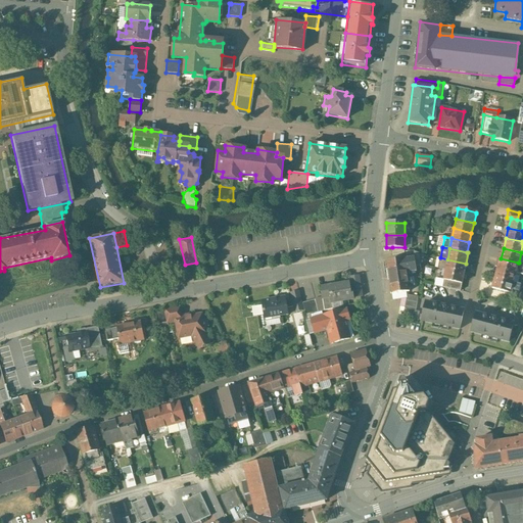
[(414,257),(416,266),(420,265),(419,252),(414,251),(407,252),(407,257),(414,257)]
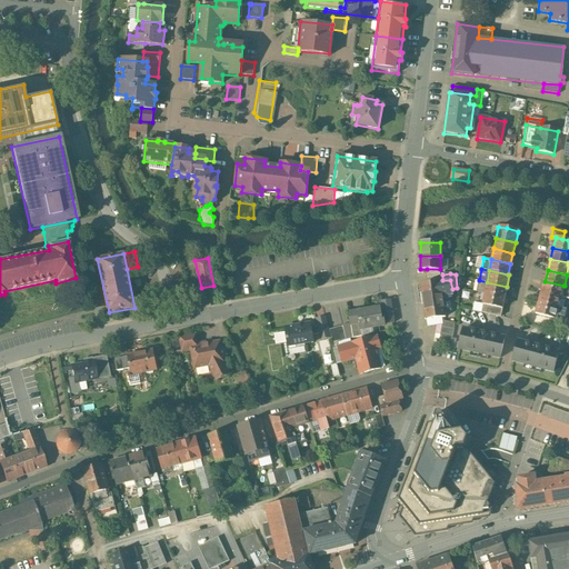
[(442,280),(420,283),(426,319),(445,317),(443,309),(442,302),(448,301),(447,296),(452,295),(452,289),(450,280),(442,280)]
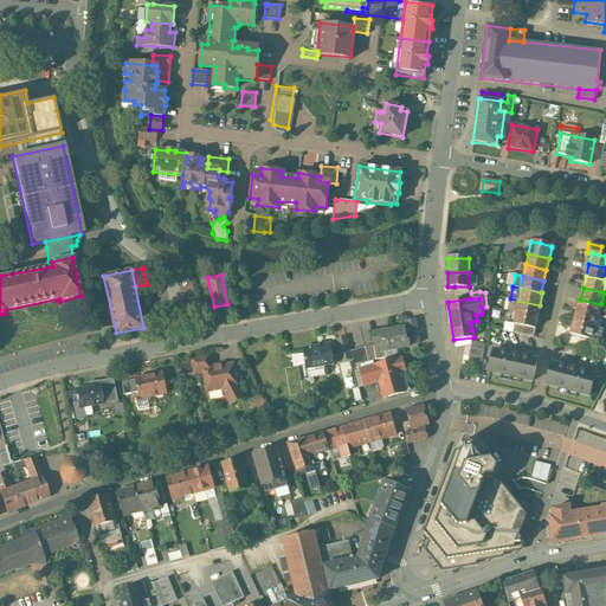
[(507,310),(516,313),(519,301),(510,298),(509,298),(507,310)]
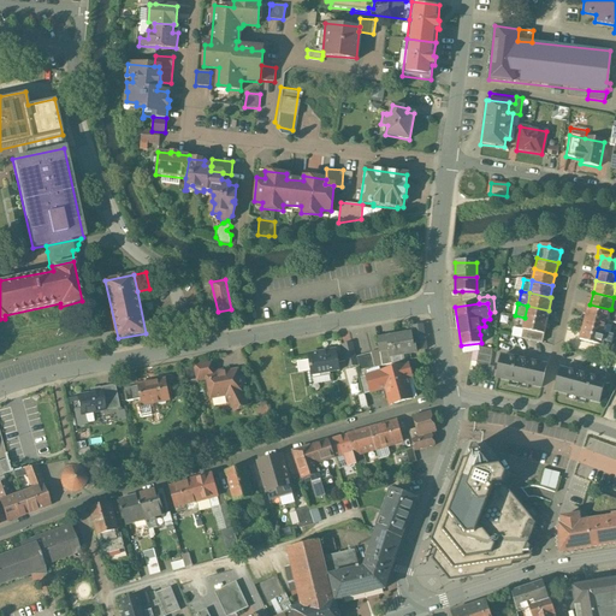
[(588,303),(586,315),(606,321),(609,309),(590,304),(588,303)]
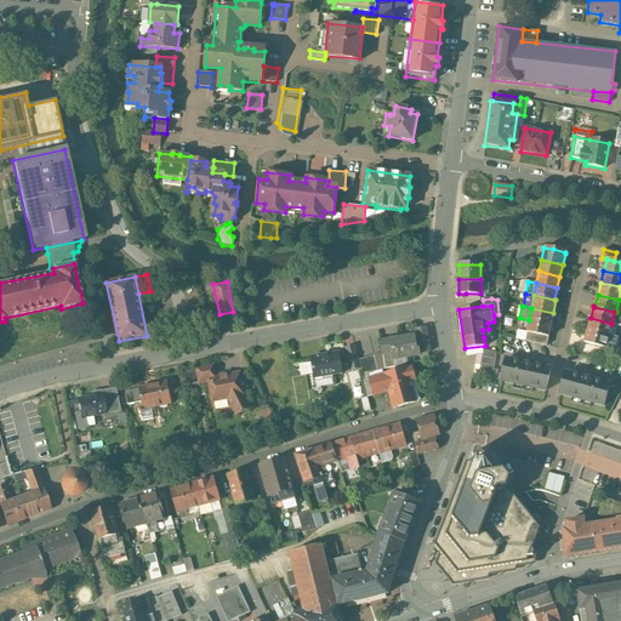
[(553,313),(531,308),(529,320),(551,324),(553,313)]
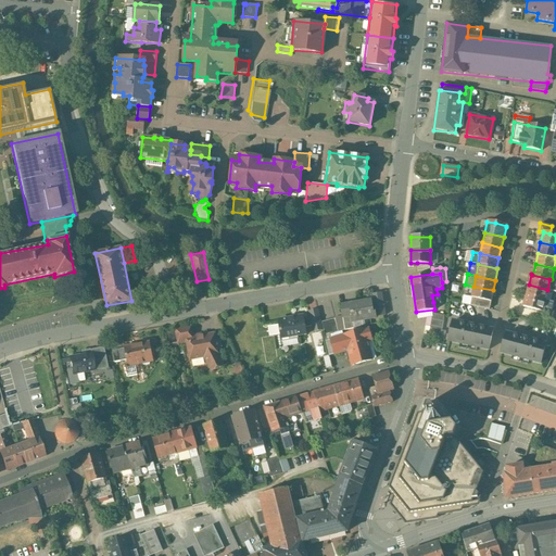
[(529,285),(526,295),(545,301),(547,290),(529,285)]
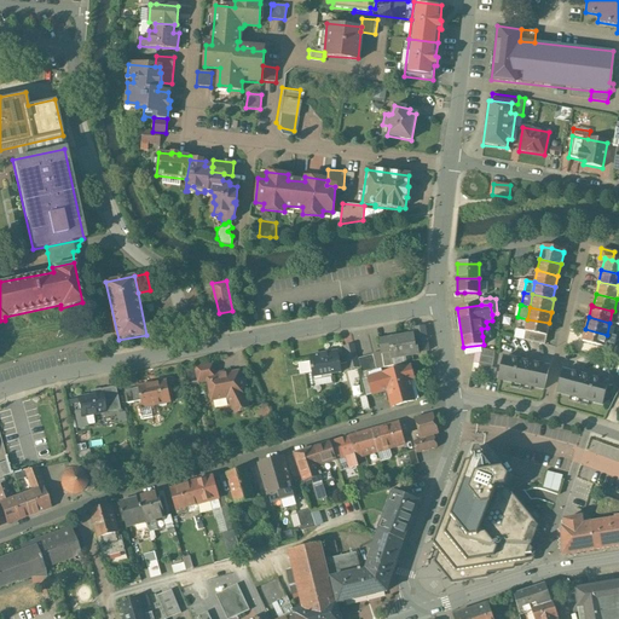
[(549,323),(527,319),(525,331),(543,335),(547,335),(549,323)]
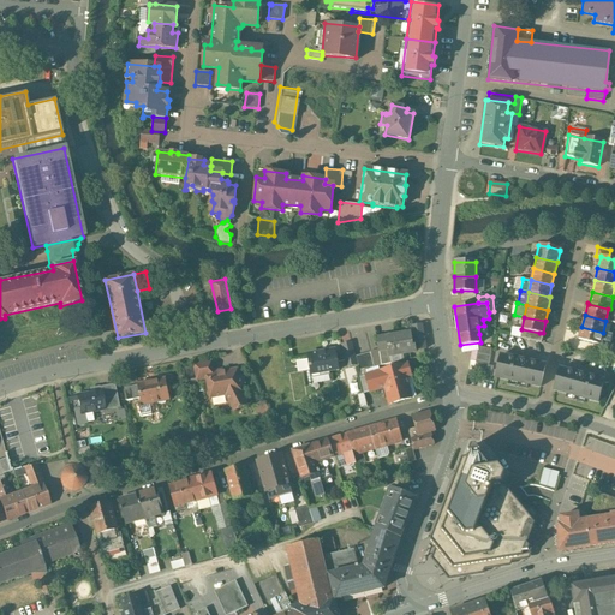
[(412,333),(411,333),(412,340),(413,340),(415,350),(427,348),(422,323),(411,326),(412,333)]
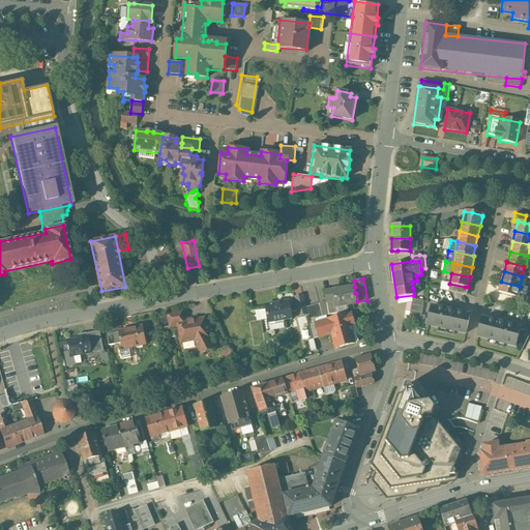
[(520,287),(501,282),(499,292),(517,296),(520,287)]
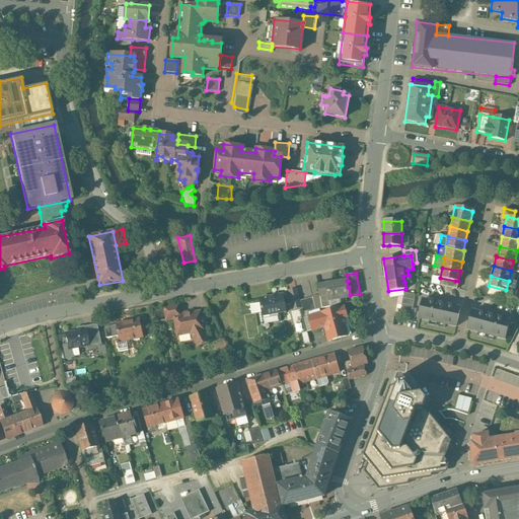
[(455,281),(440,278),(439,285),(456,289),(456,288),(454,287),(455,281)]
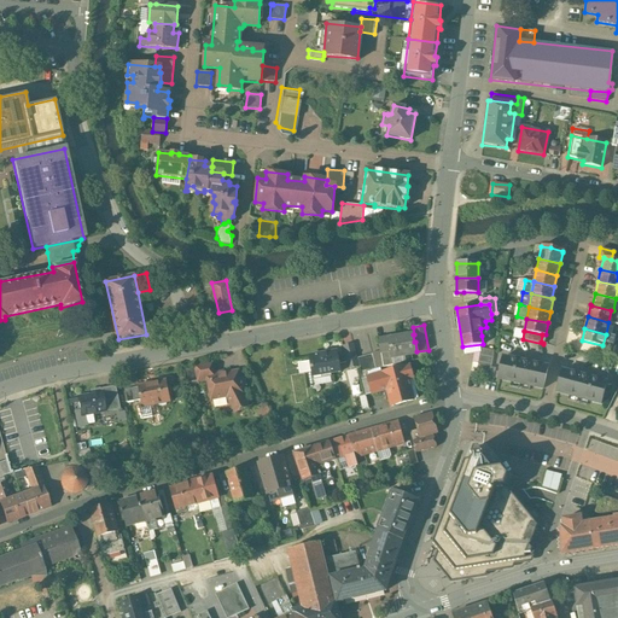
[(380,351),(384,367),(392,365),(391,357),(418,354),(417,351),(415,342),(414,342),(413,334),(397,337),(396,336),(378,339),(380,351)]
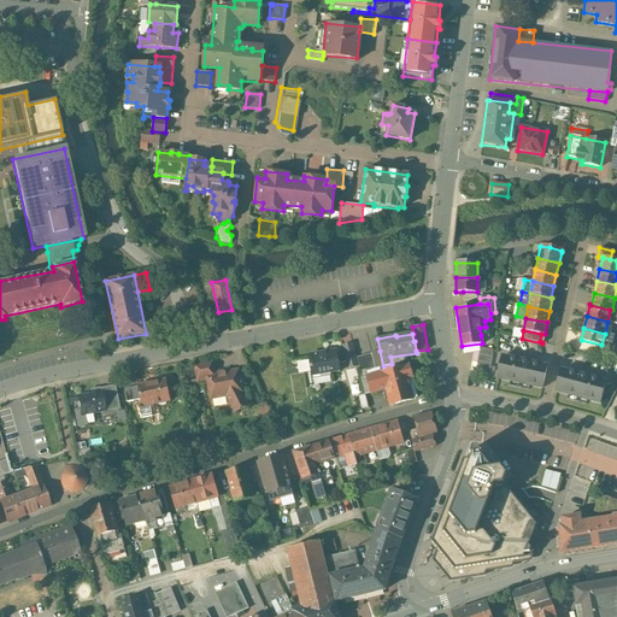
[(612,336),(605,334),(601,345),(610,348),(612,336)]
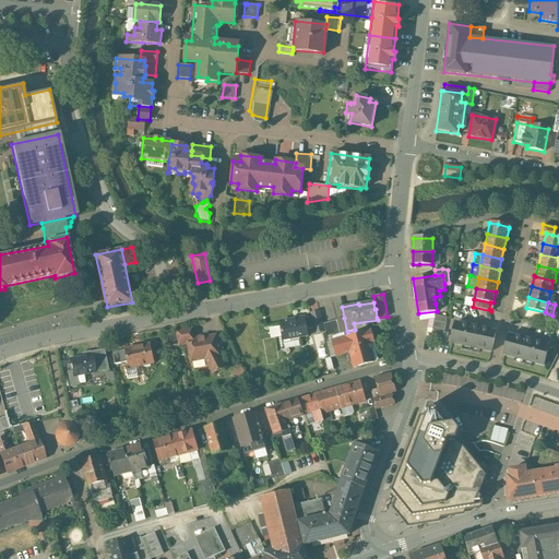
[(310,313),(317,334),(326,331),(320,310),(310,313)]
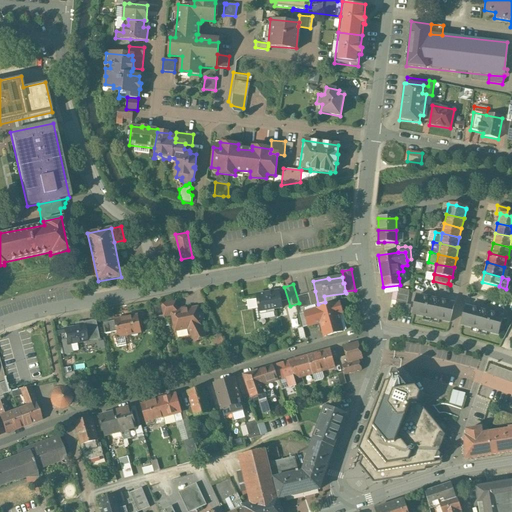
[(408,290),(398,288),(394,311),(405,312),(408,290)]
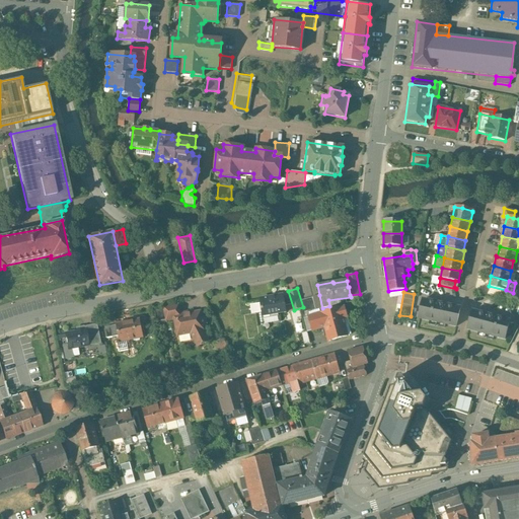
[(262,302),(260,303),(262,316),(270,315),(270,317),(278,316),(278,314),(285,312),(283,295),(261,298),(262,302)]
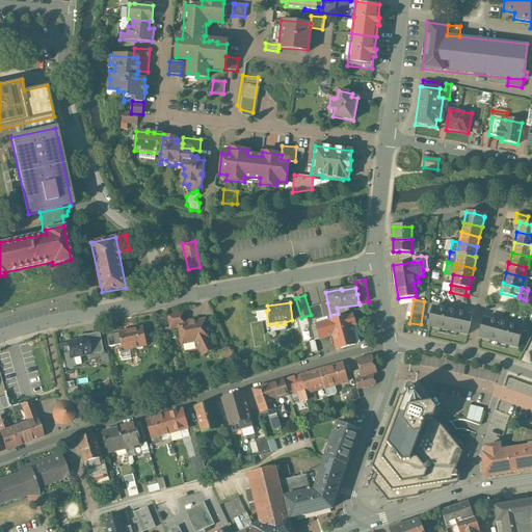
[(320,303),(323,317),(327,316),(330,316),(327,302),(320,303)]
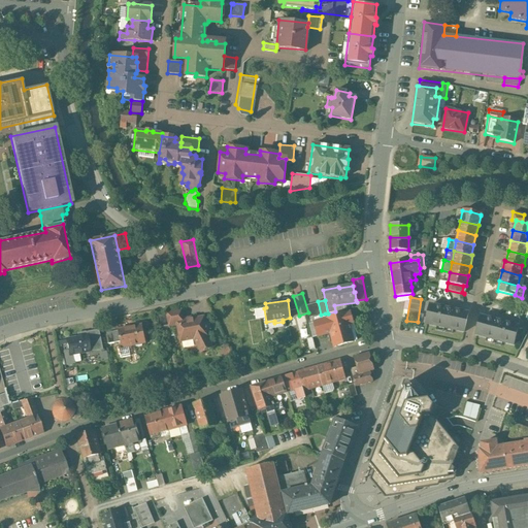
[(466,312),(429,304),(426,323),(463,331),(466,312)]
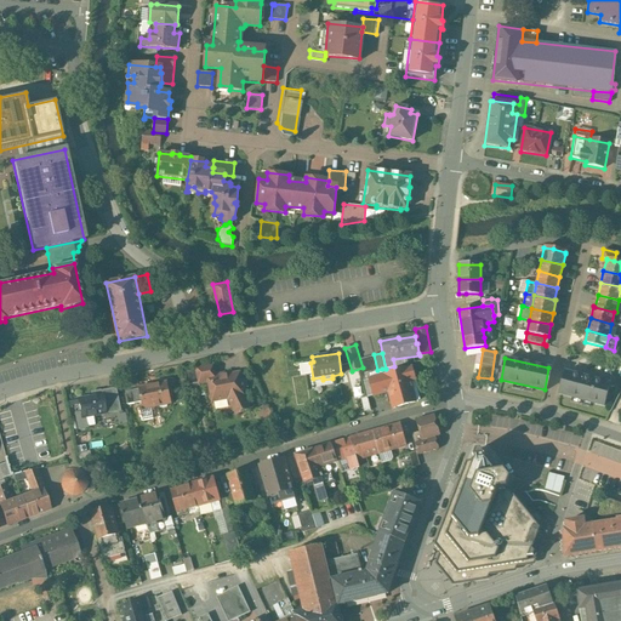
[(286,362),(263,365),(267,386),(289,382),(286,362)]
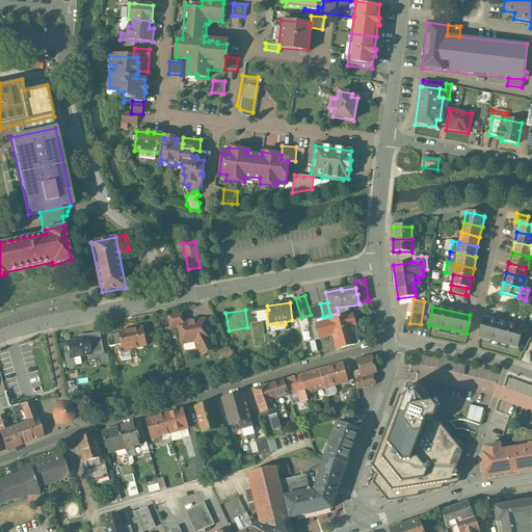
[(185,322),(185,320),(183,312),(167,314),(167,317),(169,325),(185,322)]
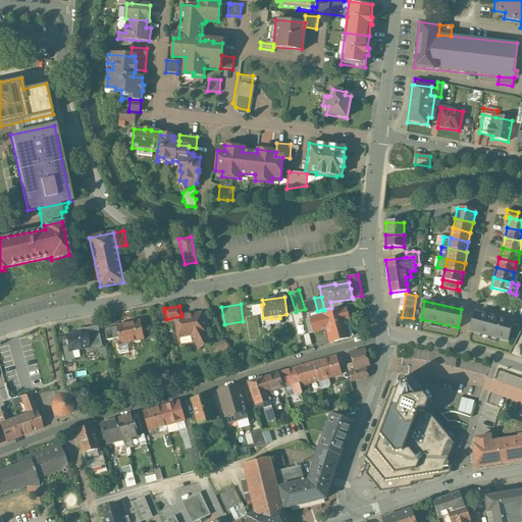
[(322,315),(310,318),(314,332),(326,328),(330,344),(349,337),(344,321),(349,320),(346,309),(322,315)]
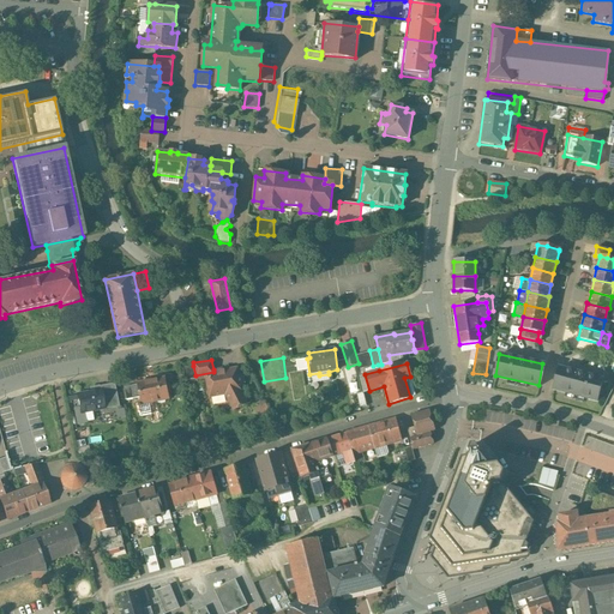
[(363,392),(369,391),(365,374),(379,371),(378,365),(373,366),(357,369),(363,392)]
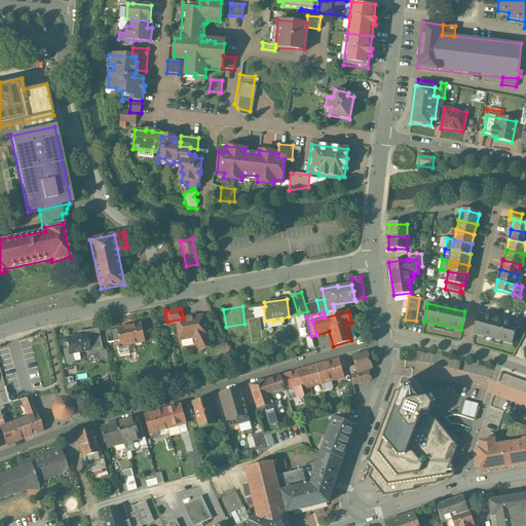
[(167,322),(165,313),(156,315),(158,326),(167,324),(167,322)]
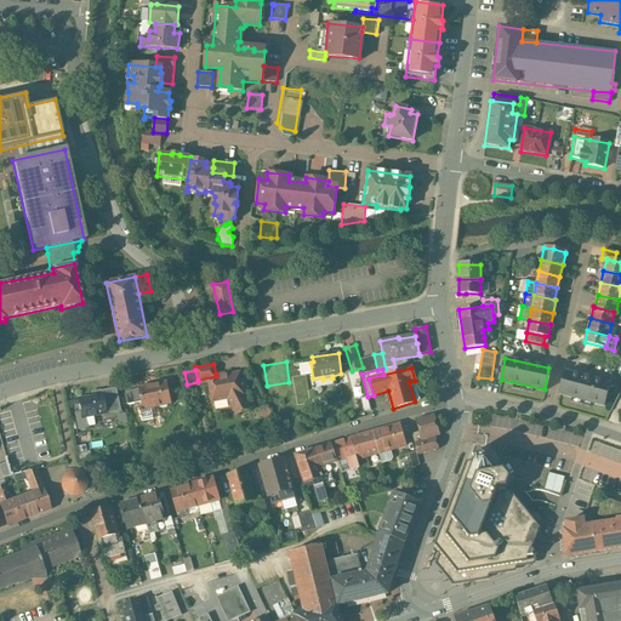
[(216,376),(198,380),(198,382),(199,383),(208,382),(211,402),(228,399),(235,415),(250,408),(244,396),(243,388),(248,388),(246,379),(241,380),(240,372),(231,374),(231,371),(216,374),(216,376)]
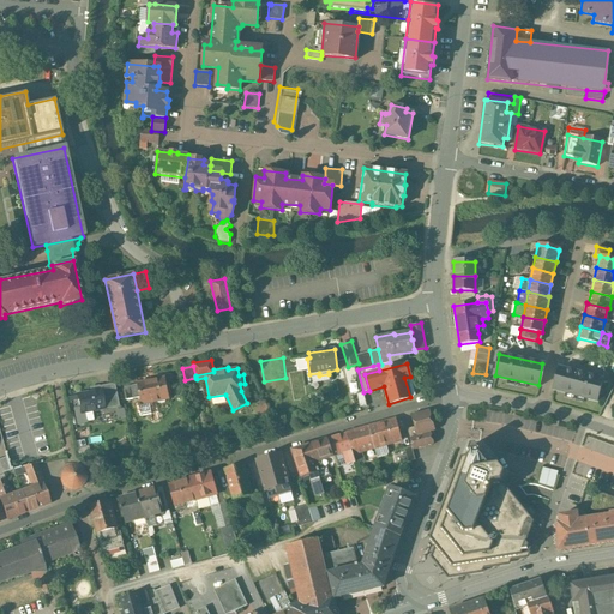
[(601,379),(558,368),(552,389),(596,399),(601,379)]
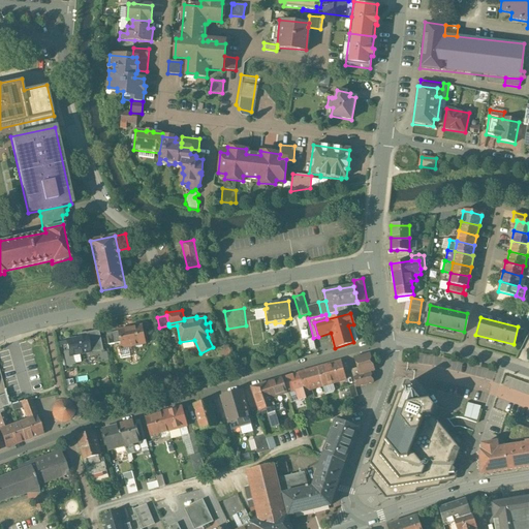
[(143,325),(118,330),(118,331),(120,342),(121,348),(135,346),(136,347),(142,346),(143,344),(146,344),(143,325)]
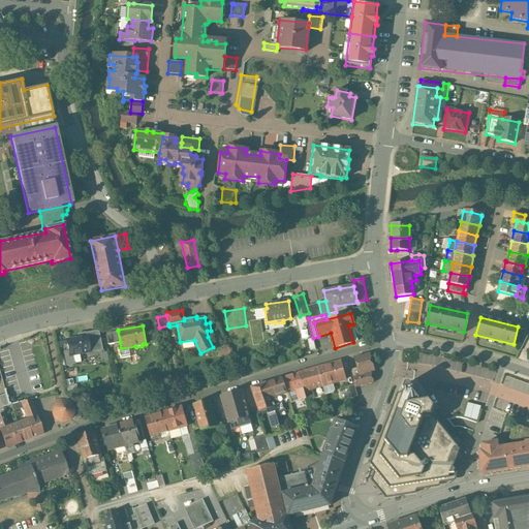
[(120,342),(118,331),(107,333),(110,344),(120,342)]
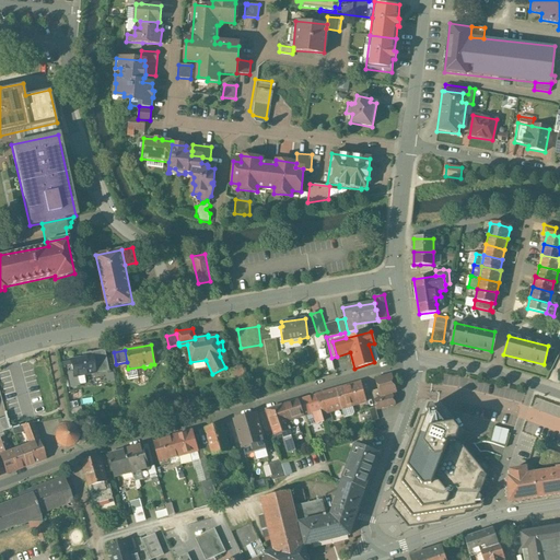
[(81,358),(70,360),(73,376),(77,376),(94,373),(91,358),(90,353),(81,356),(81,358)]
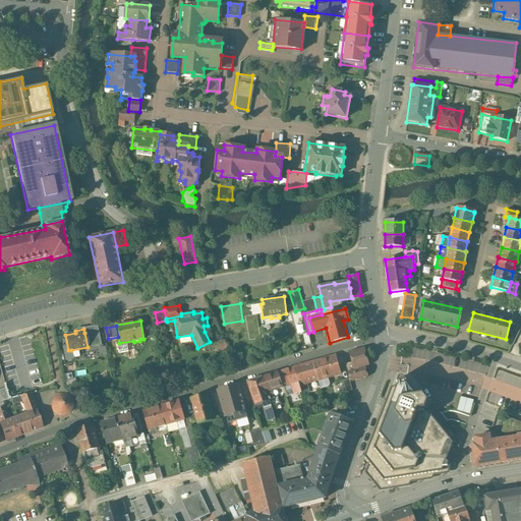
[(97,331),(84,333),(88,347),(100,344),(97,331)]
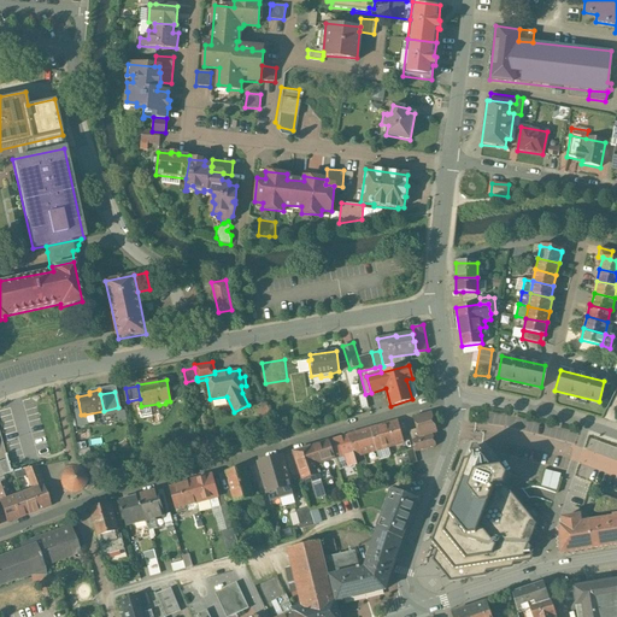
[(369,407),(365,394),(357,397),(360,410),(369,407)]
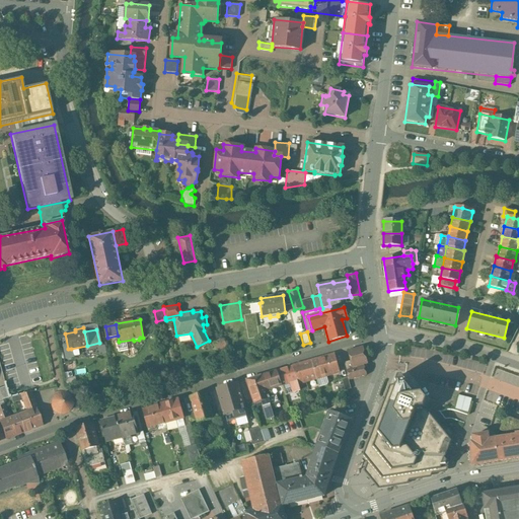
[(133,340),(119,342),(117,343),(119,352),(134,349),(133,340)]
